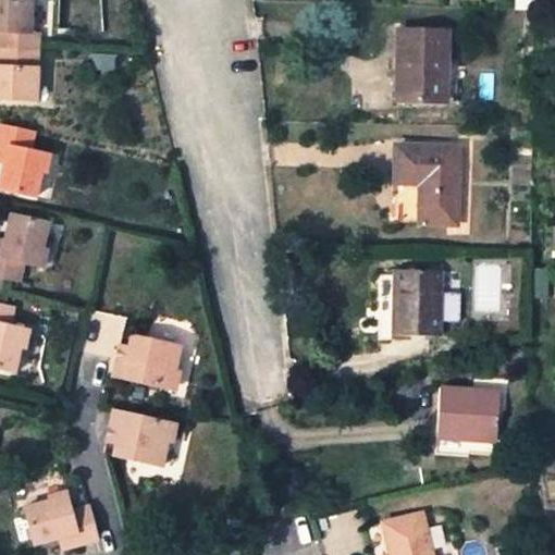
[(0,0),(0,47),(40,49),(41,32),(33,31),(34,0),(0,0)]
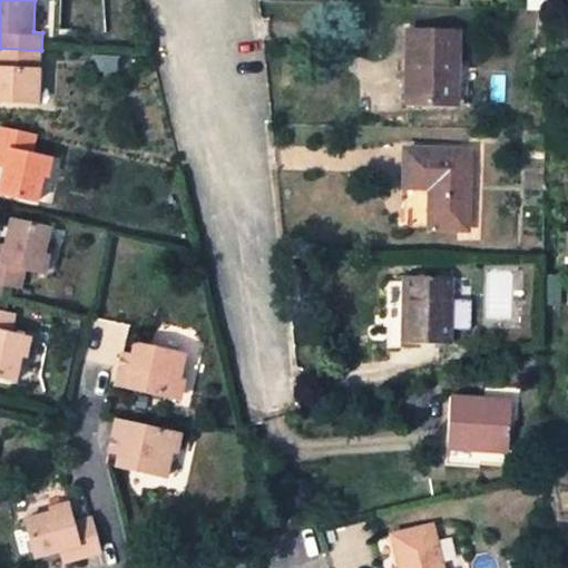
[(415,72),(414,103),(457,104),(458,75),(459,31),(410,30),(408,72),(415,72)]
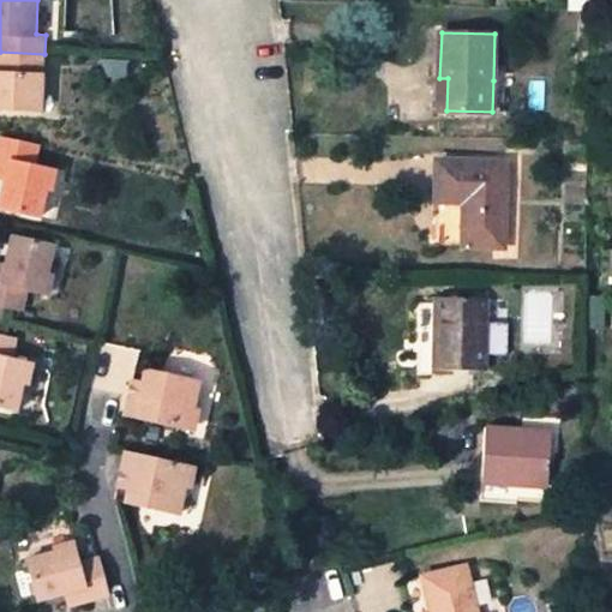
[(45,54),(0,52),(0,107),(43,109),(45,54)]
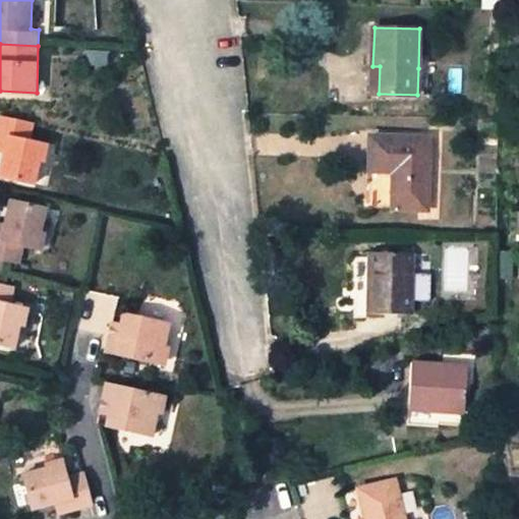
[(418,68),(417,95),(427,95),(428,68),(418,68)]
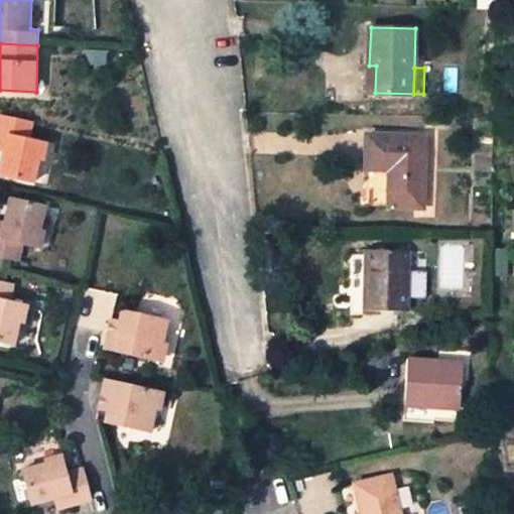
[(0,141),(8,143),(6,150),(2,173),(35,180),(43,140),(31,138),(34,122),(2,115),(0,126),(0,141)]
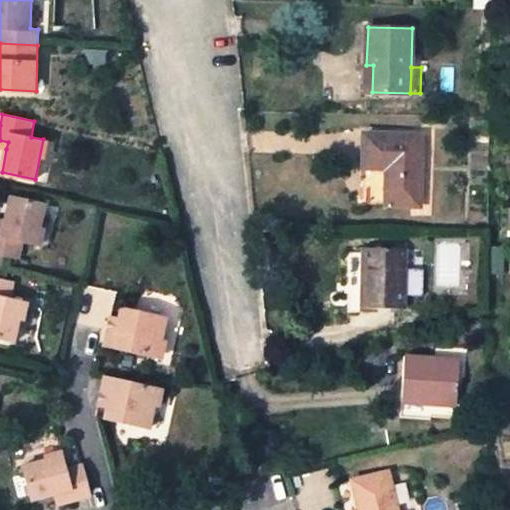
[(420,205),(421,134),(366,132),(364,188),(369,188),(369,203),(420,205)]
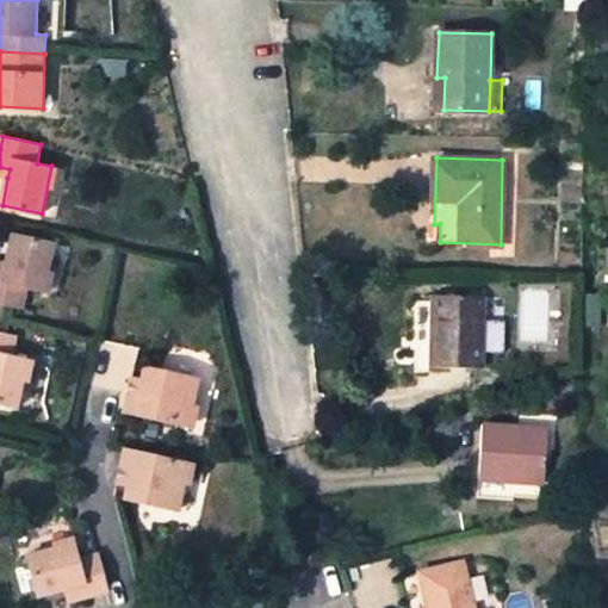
[(7,262),(6,270),(0,267),(0,299),(24,305),(28,287),(43,291),(54,241),(14,233),(7,262)]
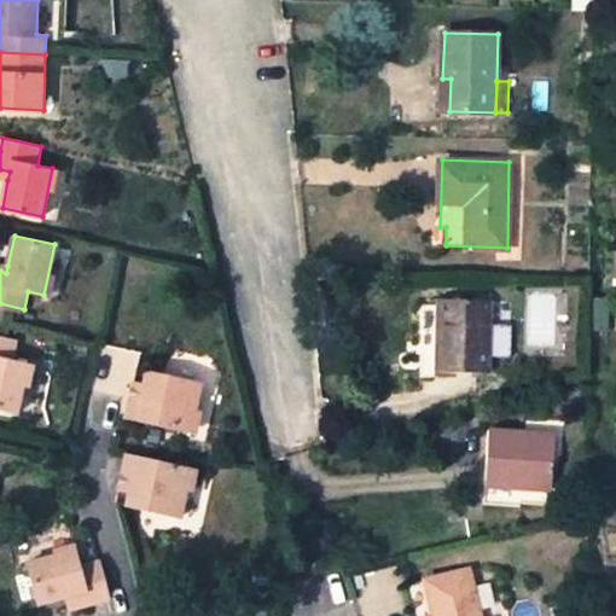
[(440,297),(437,354),(422,354),(420,377),(436,377),(436,371),(487,373),(489,373),(492,300),(440,297)]
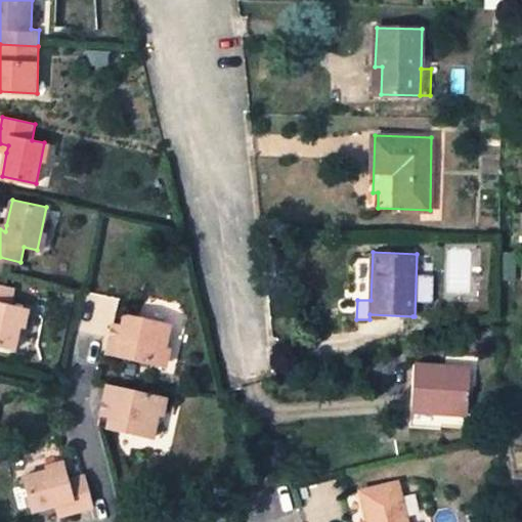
[(0,345),(15,348),(25,307),(11,305),(15,288),(0,285),(0,345)]
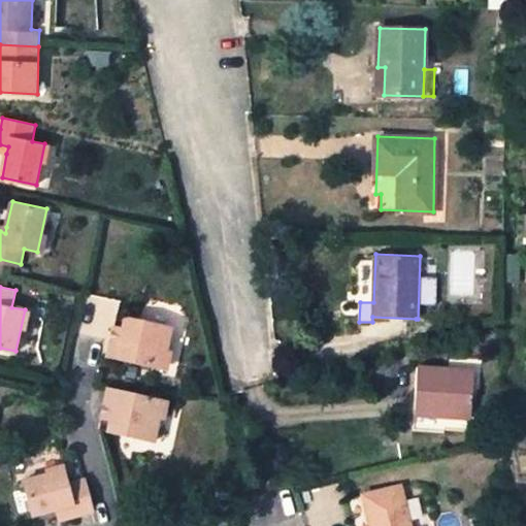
[(124,328),(127,317),(119,315),(116,327),(124,328)]
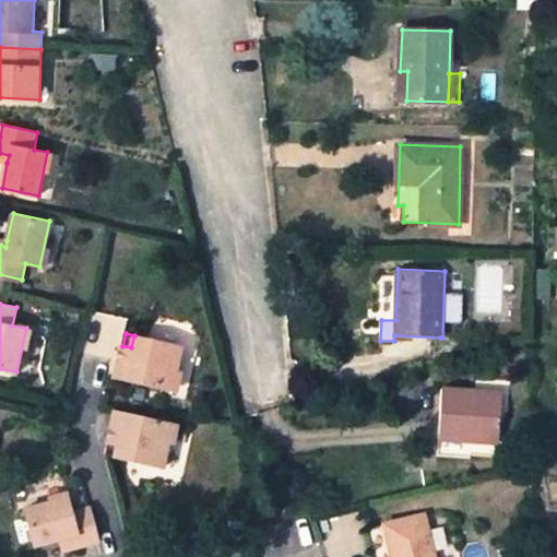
[(174,390),(184,346),(134,335),(131,347),(122,346),(116,377),(174,390)]
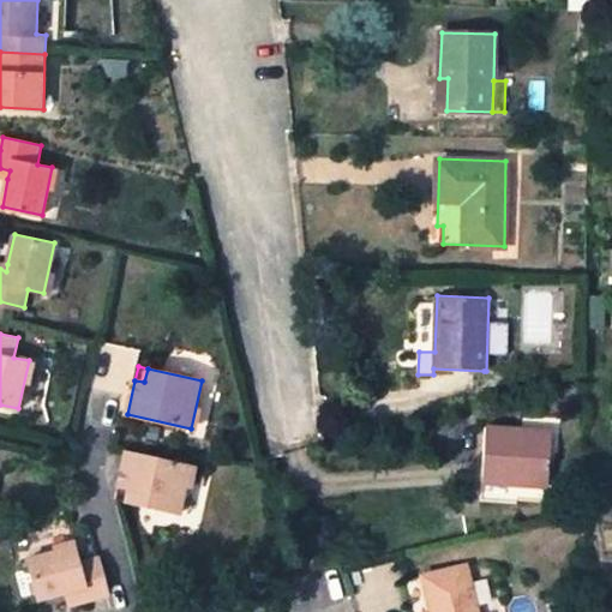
[(486,426),(484,462),(483,484),(480,499),(516,502),(519,484),(547,486),(551,430),(486,426)]
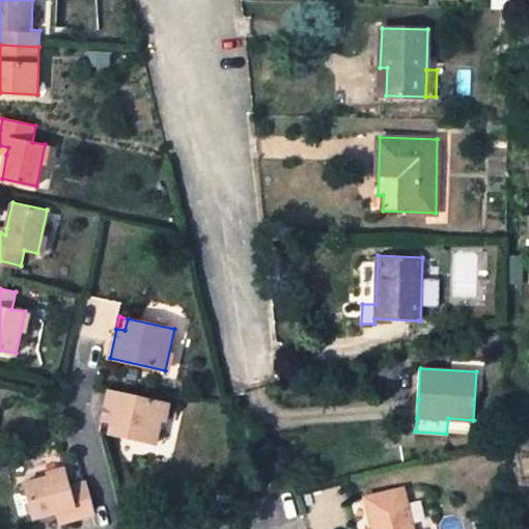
[(166,402),(111,390),(104,419),(113,421),(110,434),(157,444),(166,402)]
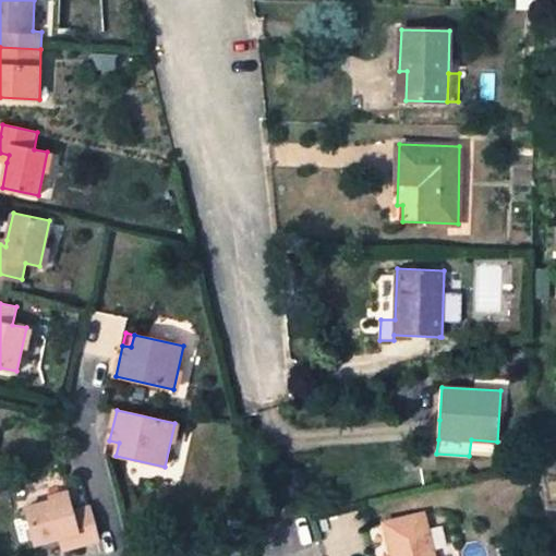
[(109,440),(107,454),(116,456),(119,443),(109,440)]
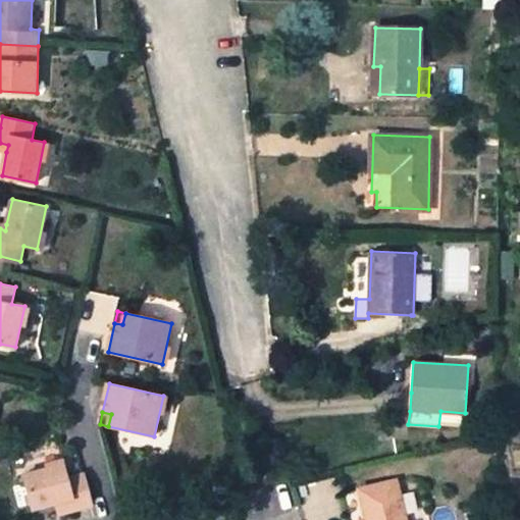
[(66,466),(26,476),(35,510),(58,503),(66,501),(69,512),(95,506),(87,474),(69,478),(66,466)]
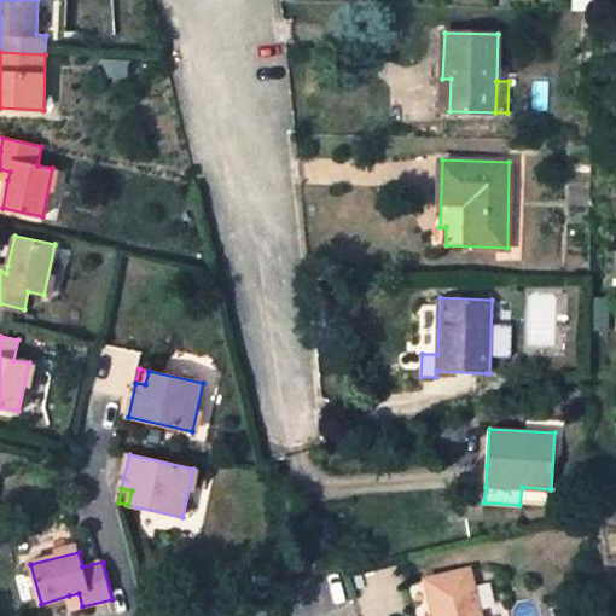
[(425,580),(434,615),(433,615),(481,615),(478,605),(470,569),(425,580)]
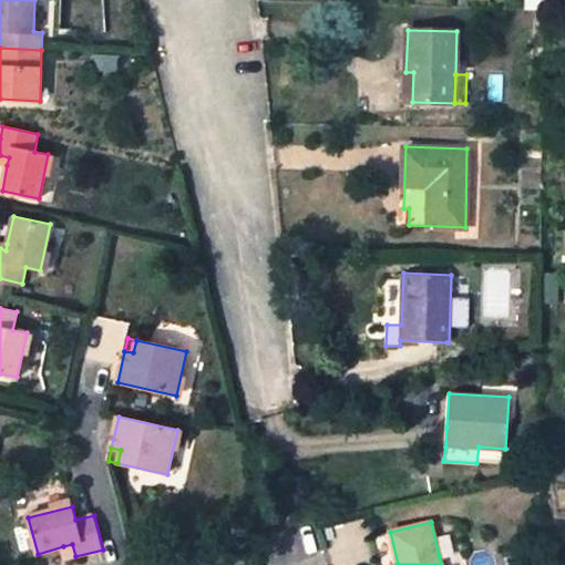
[(370,536),(377,564),(397,564),(398,564),(390,532),(378,535),(370,536)]
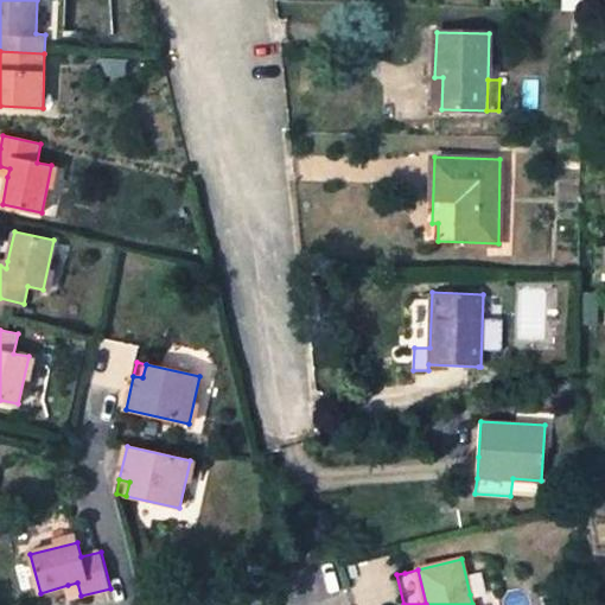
[(68,585),(71,598),(81,596),(77,583),(68,585)]
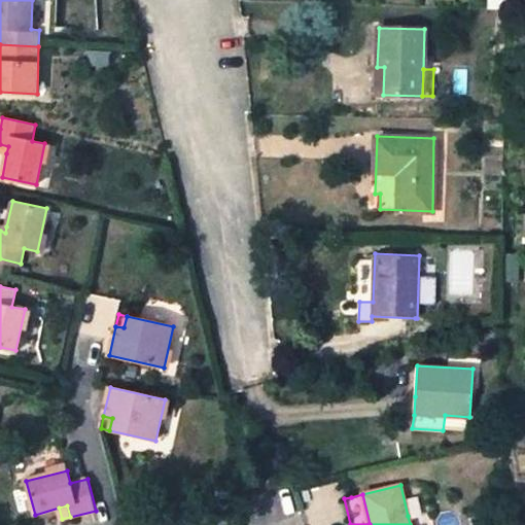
All buildings are outlined.
